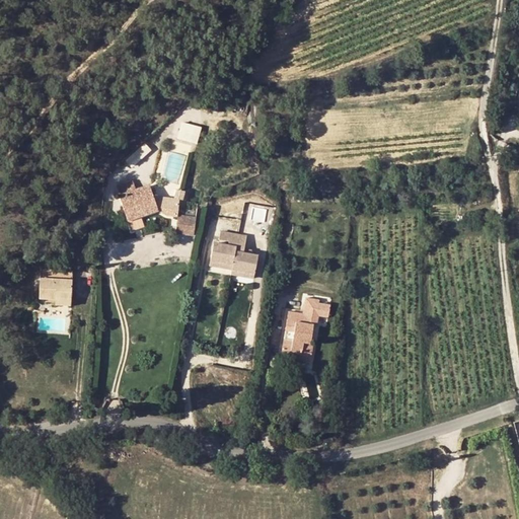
[(182,121),(178,138),(199,143),(203,126),(182,121)]
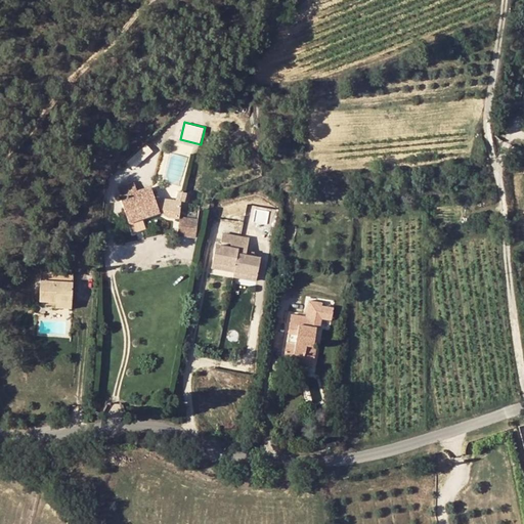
[(140,214),(142,222),(160,217),(153,192),(138,197),(135,186),(118,191),(126,219),(140,214)]
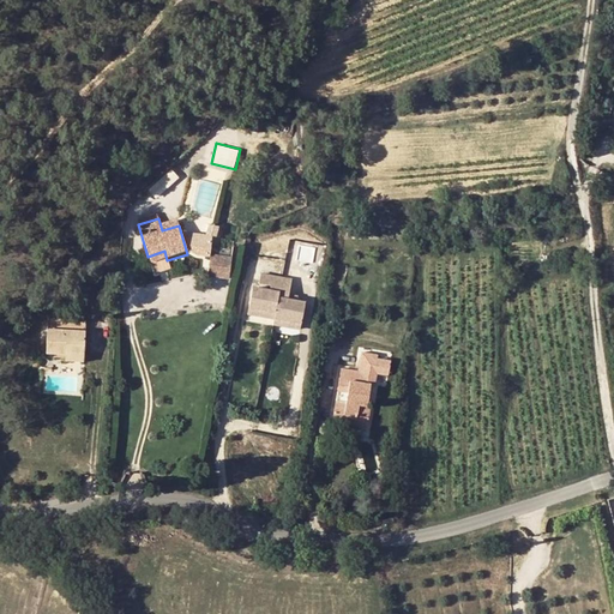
[(198,257),(208,259),(211,244),(202,241),(198,257)]
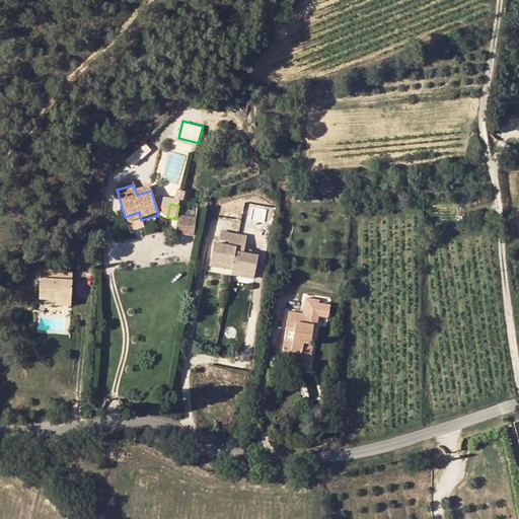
[(125,217),(127,224),(141,220),(139,212),(125,217)]
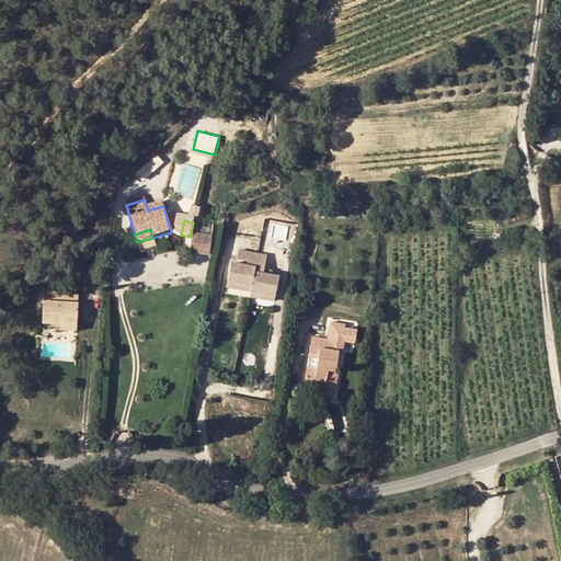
[(192,237),(191,242),(189,254),(207,258),(210,239),(192,237)]
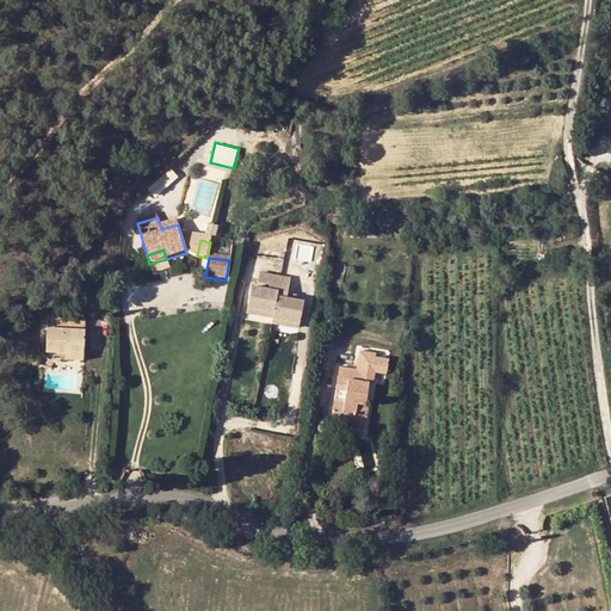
[(257,314),(272,318),(273,316),(277,296),(278,291),(281,277),(259,272),(258,283),(270,284),(269,289),(251,285),(247,306),(258,308),(257,314)]
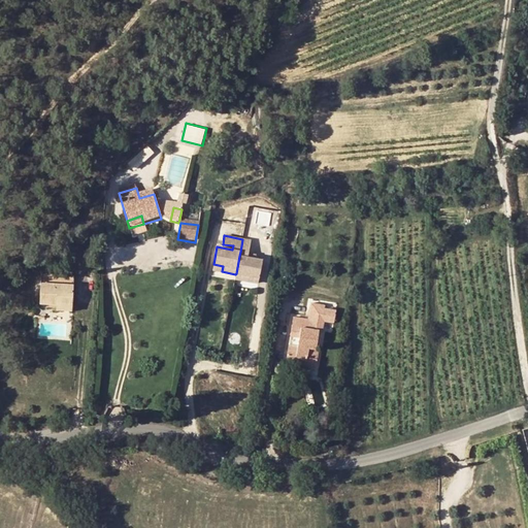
[(251,240),(242,239),(240,252),(239,256),(236,273),(245,274),(244,281),(258,284),(262,260),(248,258),(251,240)]
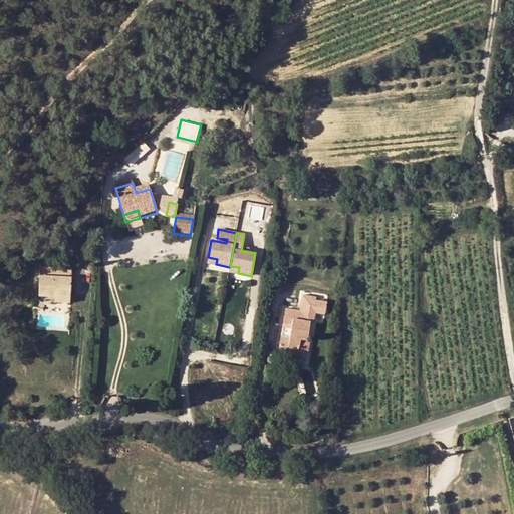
[(70,295),(72,268),(41,266),(39,296),(56,297),(56,295),(70,295)]
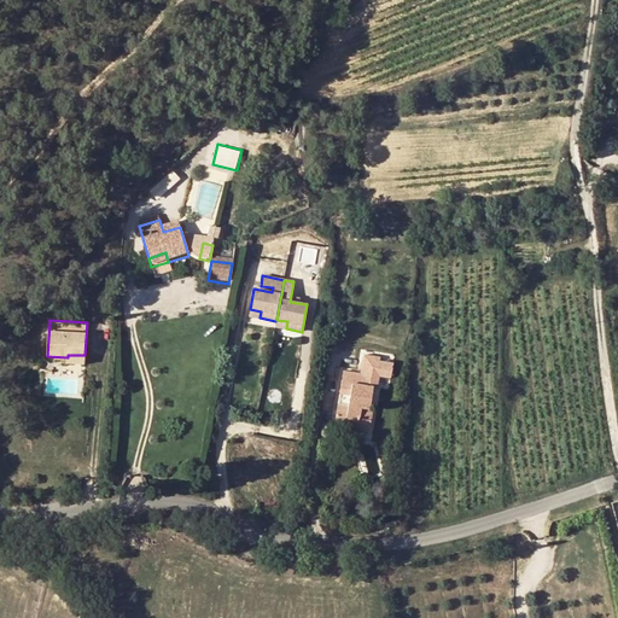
[(68,365),(83,366),(85,355),(68,355),(68,357),(68,365)]
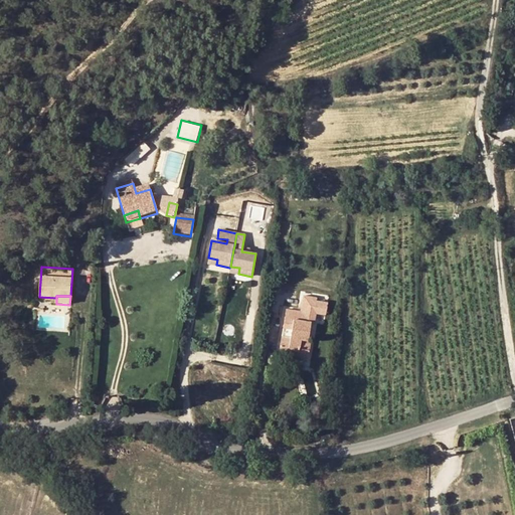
[(288,352),(286,364),(306,367),(308,346),(306,346),(308,327),(296,326),(297,317),(282,315),(278,350),(288,352)]
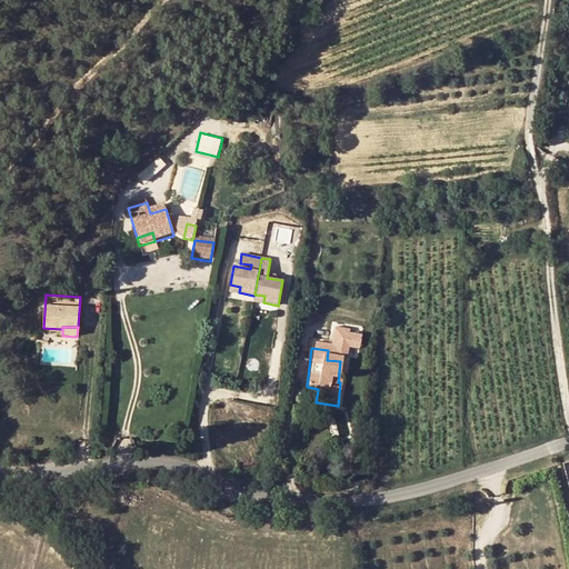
[(307,387),(305,400),(316,402),(318,389),(307,387)]
